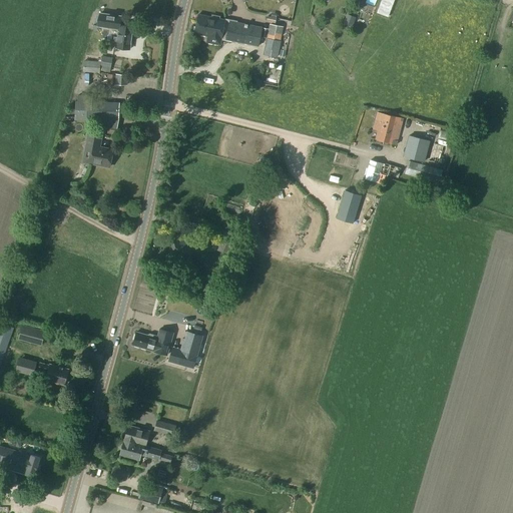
[(101,11),(98,27),(118,30),(117,37),(114,37),(113,43),(116,43),(116,47),(130,49),(133,27),(120,26),(121,14),(101,11)]
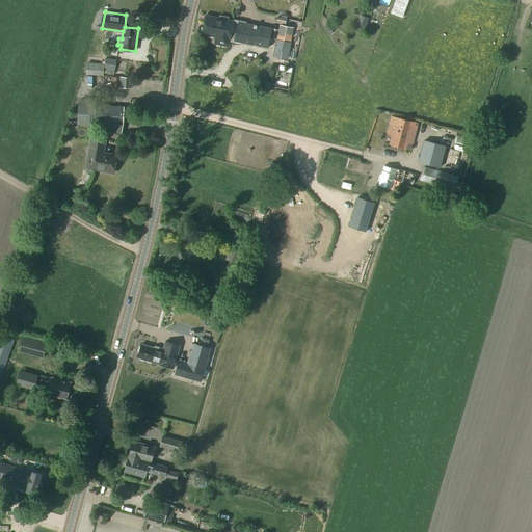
[(234,22),(206,16),(204,26),(215,28),(215,27),(236,32),(235,33),(242,34),(242,33),(270,38),(272,30),(239,23),(238,23),(234,22)]
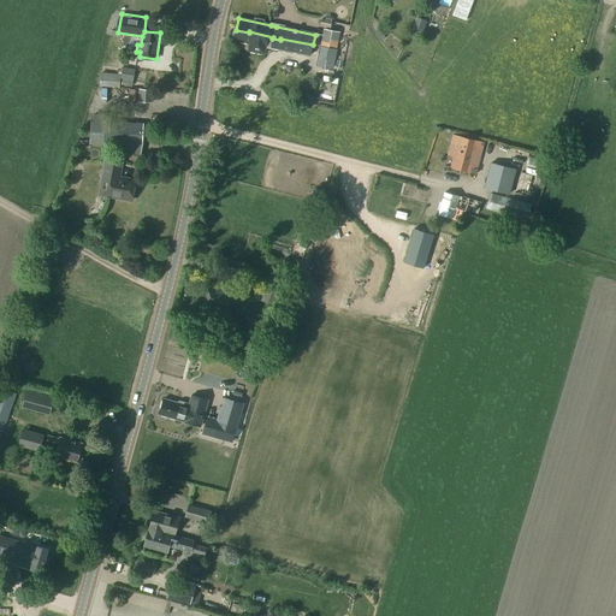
[(415,22),(412,29),(422,33),(424,27),(415,24),(416,22),(415,22)]
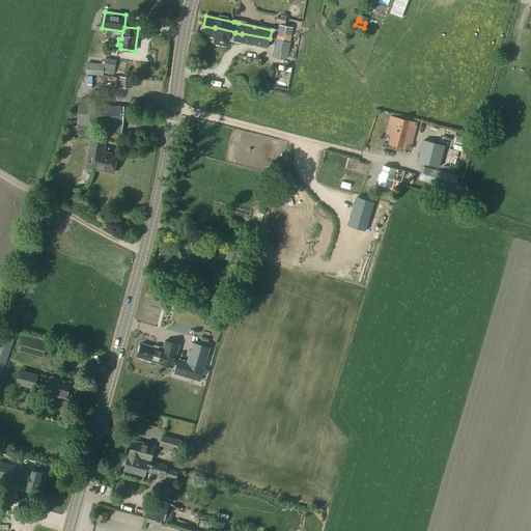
[(290,44),(294,28),(279,25),(276,40),(290,44)]
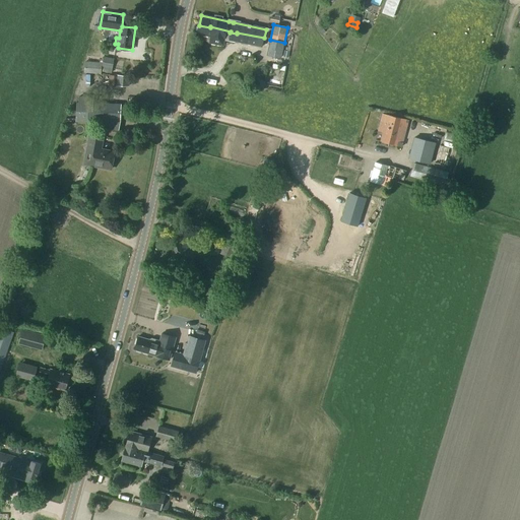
[(210,27),(199,25),(197,34),(211,37),(209,43),(222,46),(224,39),(230,40),(230,41),(262,48),(264,38),(237,33),(237,34),(230,33),(231,31),(210,26),(210,27)]
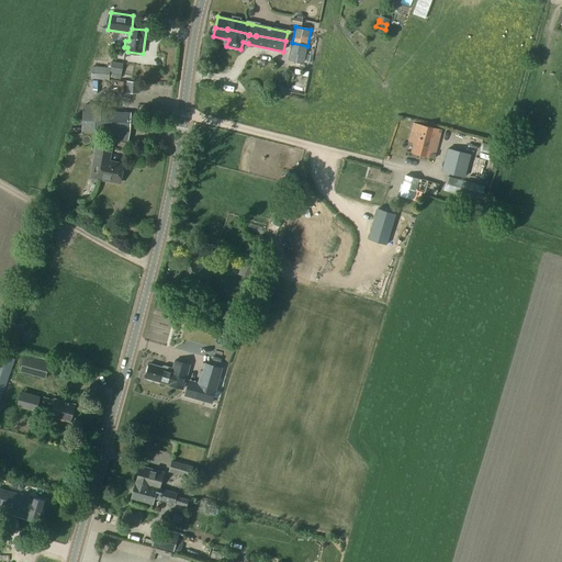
[(304,62),(307,46),(292,43),(289,58),(304,62)]
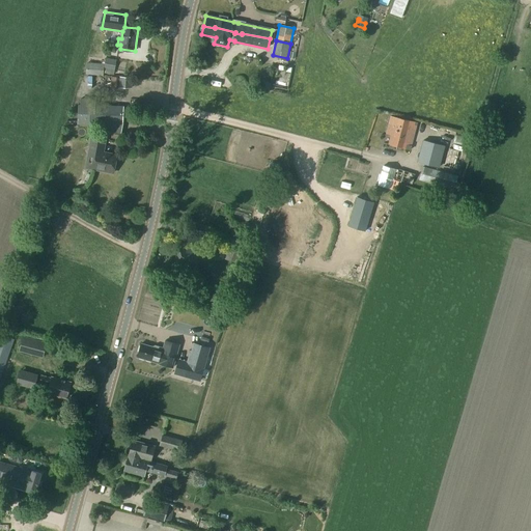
[(106,57),(103,71),(109,72),(109,76),(114,77),(114,71),(117,60),(106,57)]
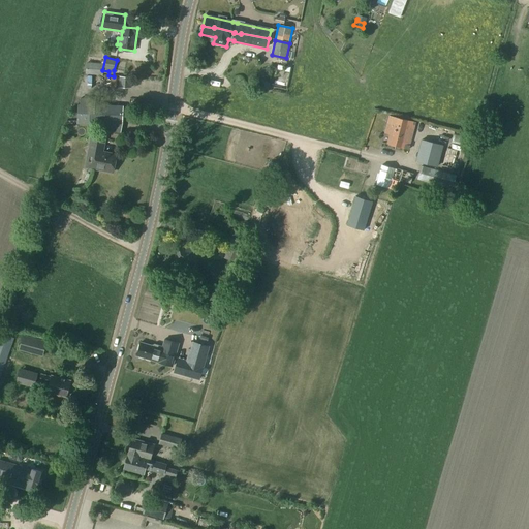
[(86,64),(85,74),(101,76),(102,65),(86,64)]
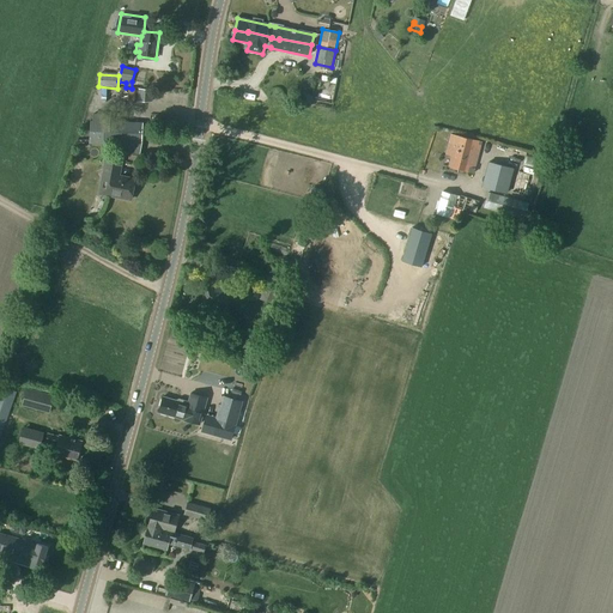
[(138,90),(137,102),(151,103),(152,91),(138,90)]
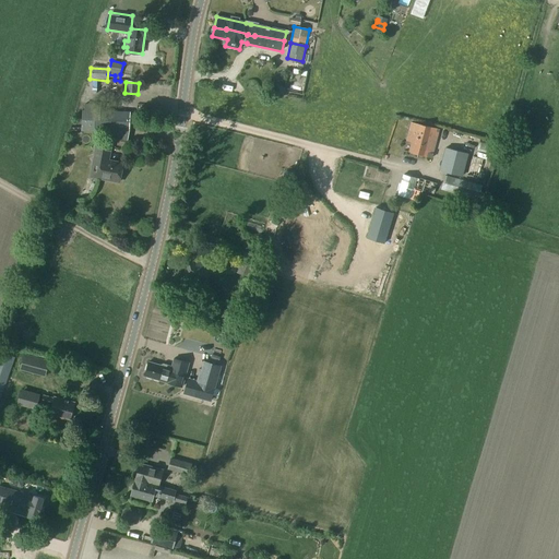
[(81,111),(80,132),(93,132),(93,129),(106,129),(104,141),(126,145),(129,130),(130,111),(125,111),(99,110),(99,105),(83,104),(83,111),(81,111)]
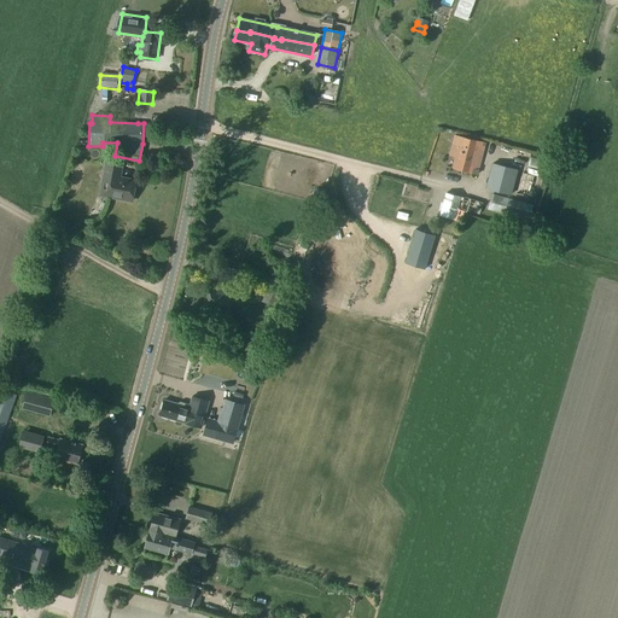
[(454,135),(449,156),(454,157),(452,168),(477,175),(485,144),(454,135)]
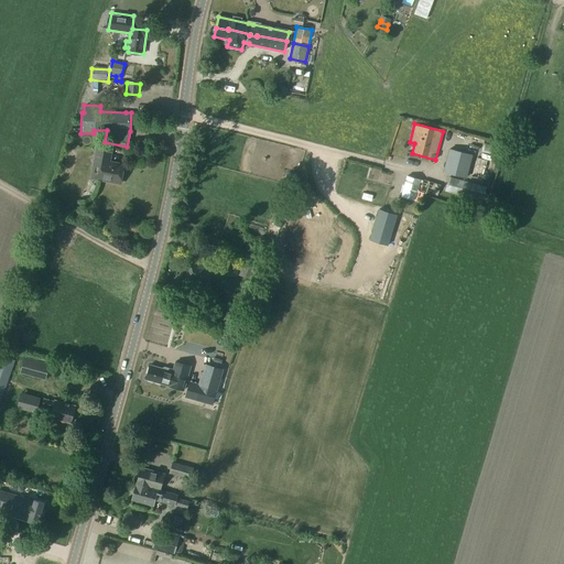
[(98,143),(91,179),(120,184),(125,165),(109,163),(112,147),(98,143)]
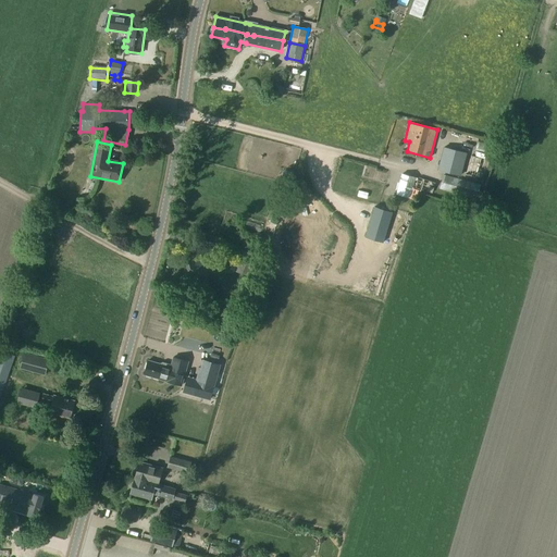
[(478,141),(474,151),(492,156),(495,147),(478,141)]
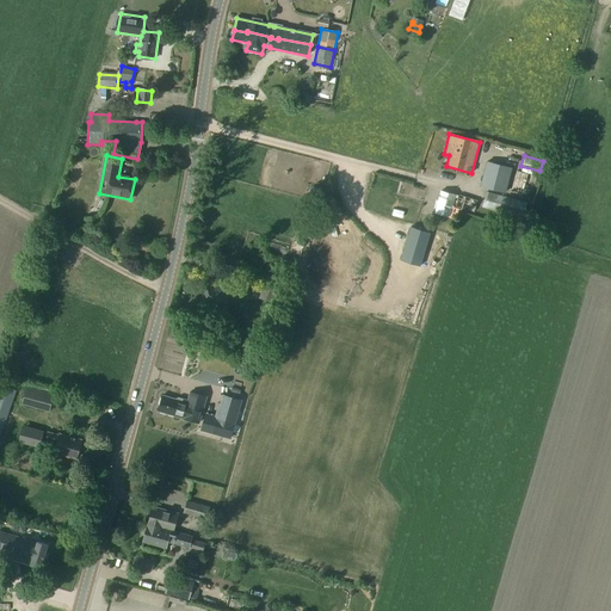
[(487,161),(480,185),(510,195),(511,192),(517,171),(487,161)]
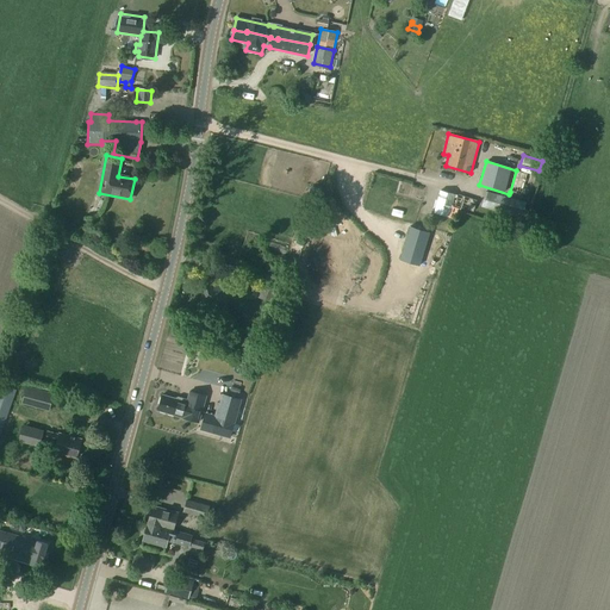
[(257,179),(268,181),(272,169),(261,167),(257,179)]
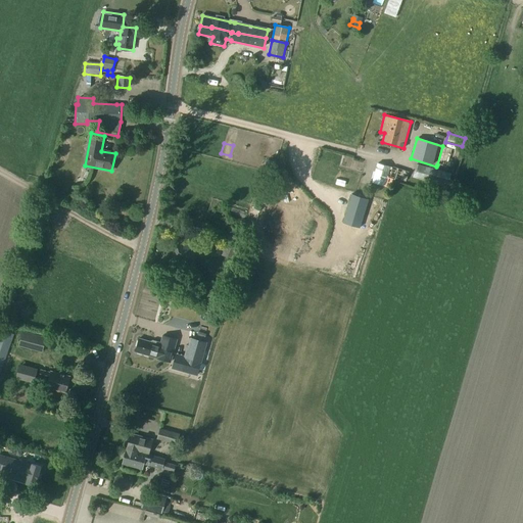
[(442,146),(437,164),(447,168),(447,165),(450,167),(454,157),(449,156),(453,148),(442,146)]
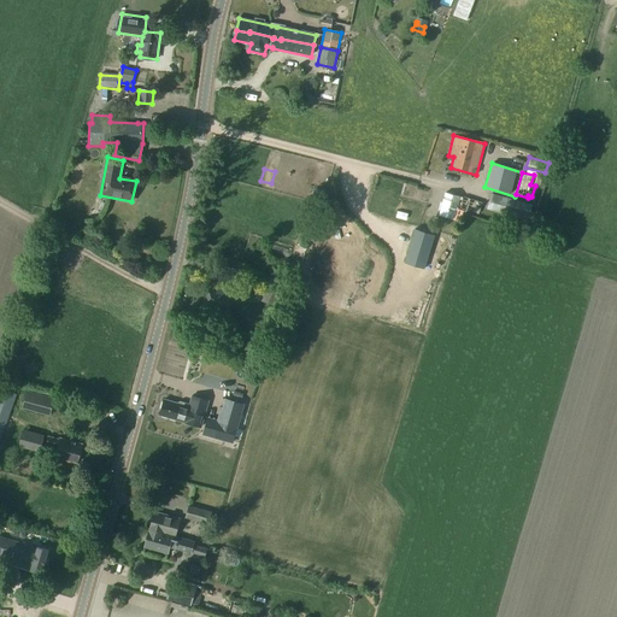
[(446,192),(439,216),(459,222),(463,211),(457,210),(460,197),(446,192)]
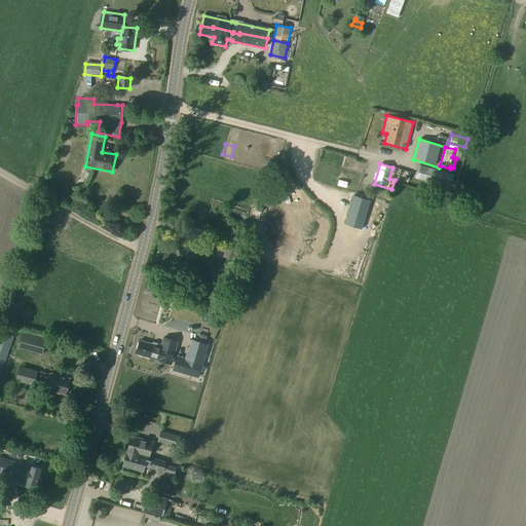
[(419,164),(414,179),(450,188),(454,174),(419,164)]
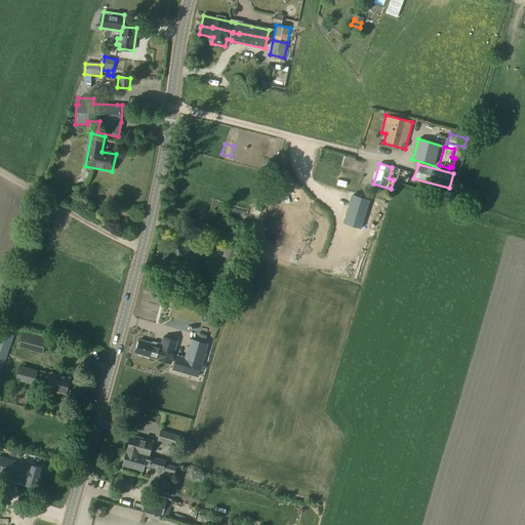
[(395,167),(391,177),(407,183),(411,171),(395,167)]
